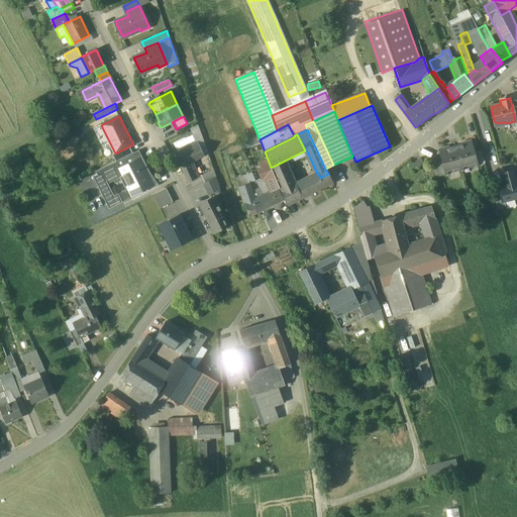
[(194,136),(186,139),(189,145),(196,141),(194,136)]
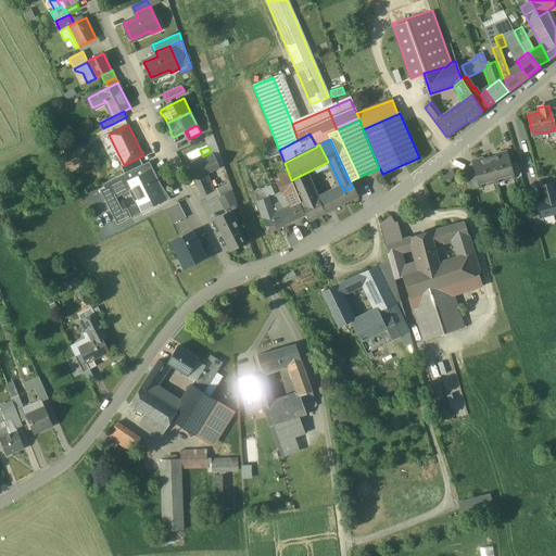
[(203,156),(187,164),(202,197),(214,191),(206,174),(218,167),(211,152),(203,156)]
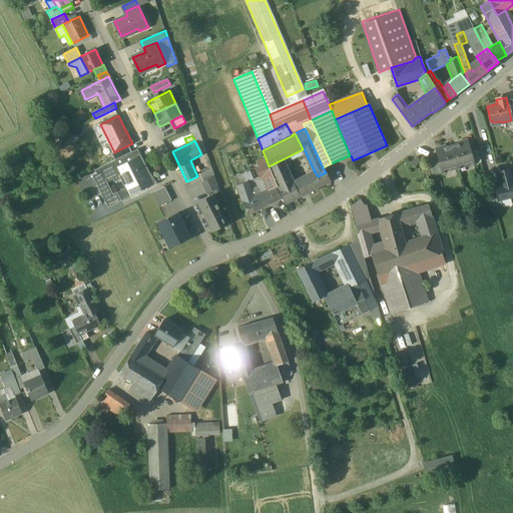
[(467,140),(458,142),(458,144),(452,146),(457,165),(472,161),(473,161),(470,152),(467,140)]
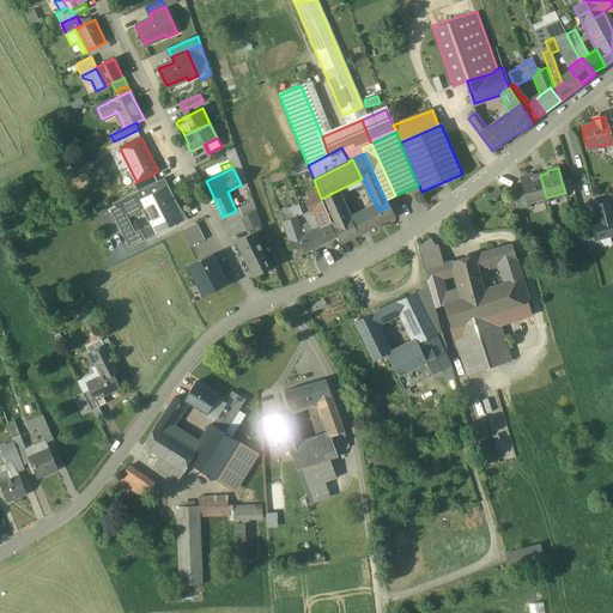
[(137,182),(133,183),(138,192),(157,182),(153,174),(137,182)]
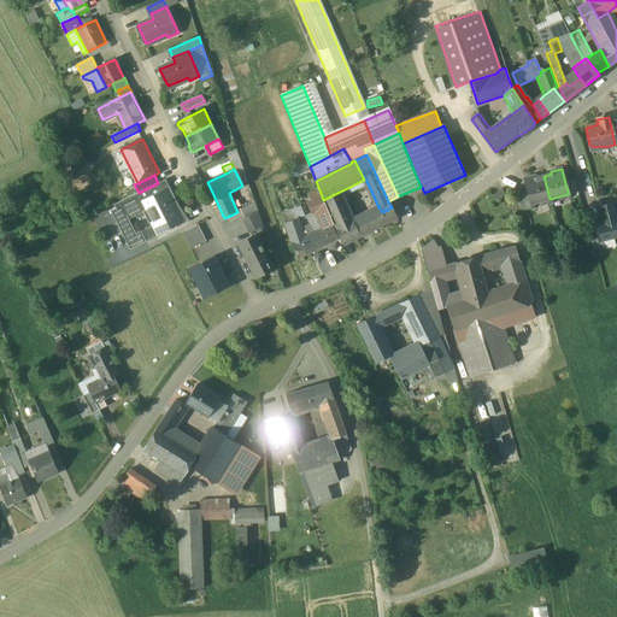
[(544,176),(536,178),(535,176),(524,180),(528,193),(532,205),(550,199),(544,176)]
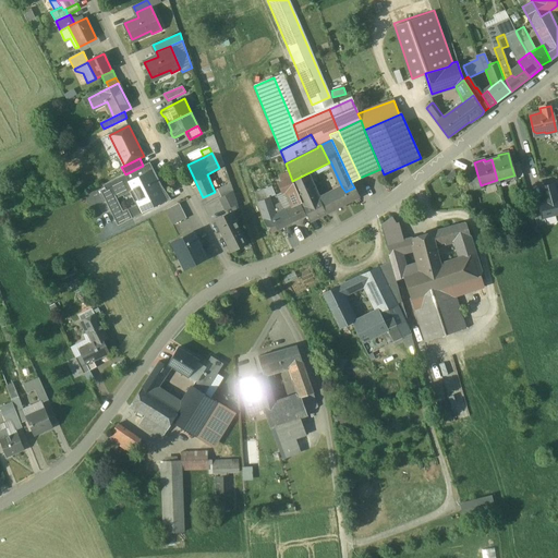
[(523,177),(520,164),(511,166),(514,176),(513,176),(514,180),(523,177)]
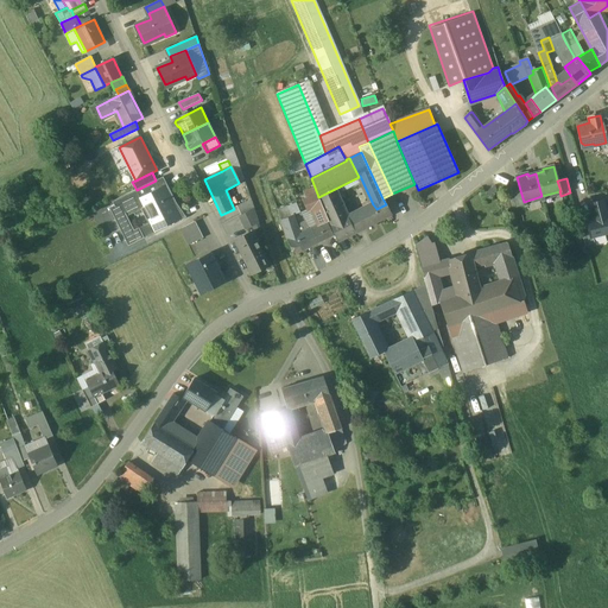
[(156,181),(137,190),(140,198),(160,188),(156,181)]
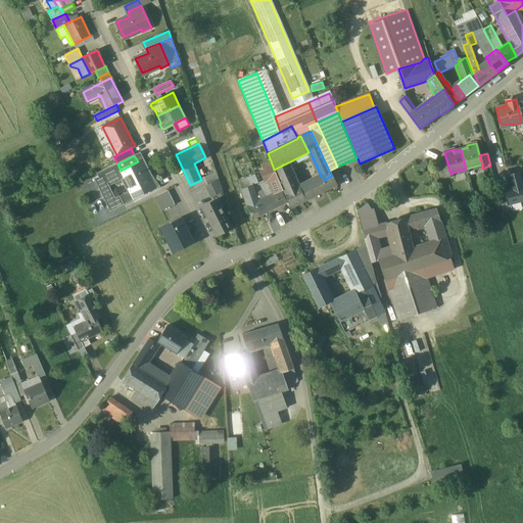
[(426,159),(418,165),(422,170),(429,163),(426,159)]
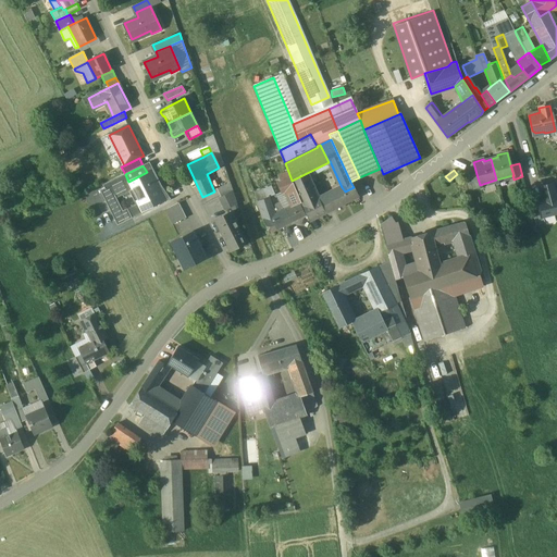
[(141,214),(165,201),(150,171),(147,172),(128,182),(125,174),(102,185),(104,188),(100,190),(118,226),(141,214)]
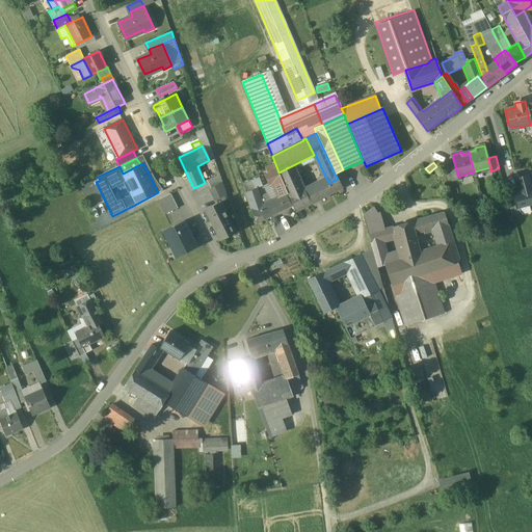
[(293,165),(278,173),(281,178),(288,194),(295,212),(311,204),(304,189),(293,165)]
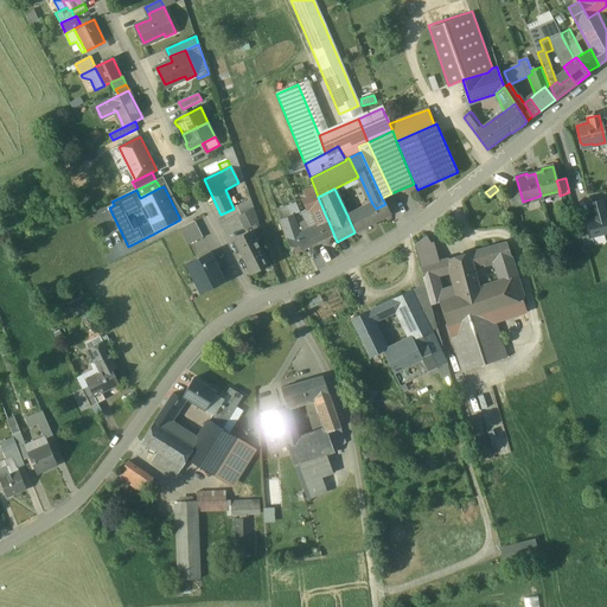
[(519,190),(511,192),(515,208),(524,205),(523,202),(519,190)]
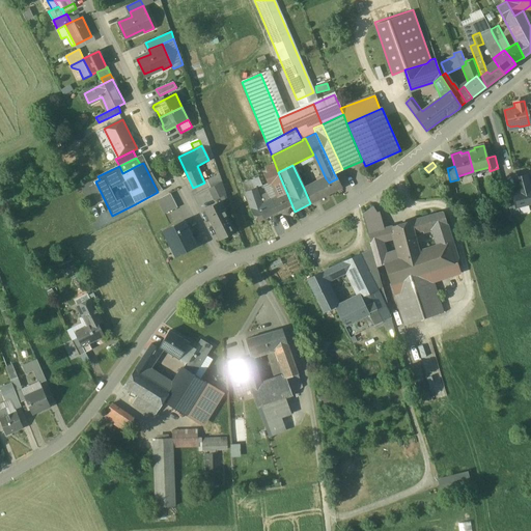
[(277,169),(264,175),(269,185),(273,183),(273,182),(280,177),(278,172),(277,169)]
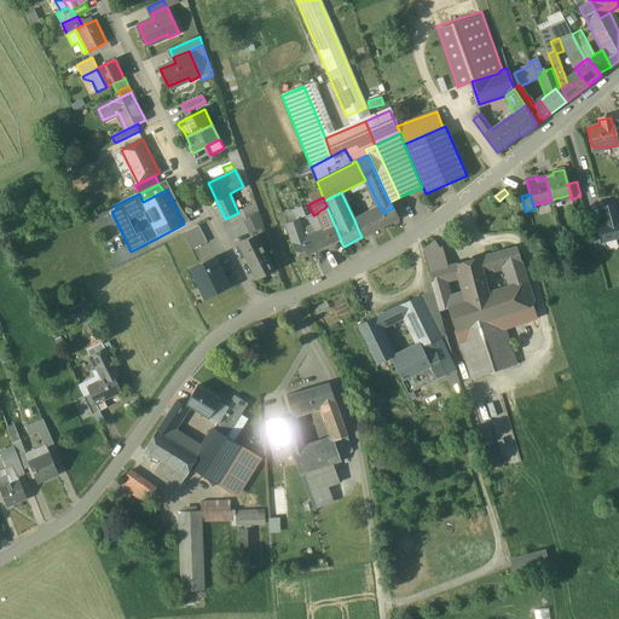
[(255,203),(241,210),(246,219),(259,213),(255,203)]
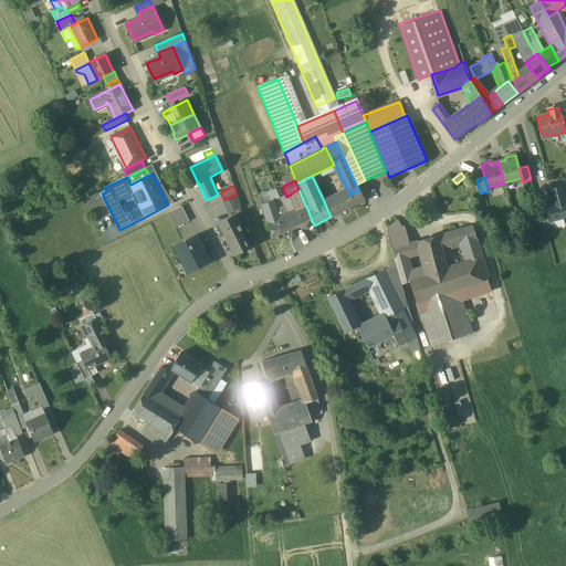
[(565,202),(565,203),(561,187),(549,190),(553,205),(546,207),(546,209),(549,221),(552,221),(565,217),(565,202)]
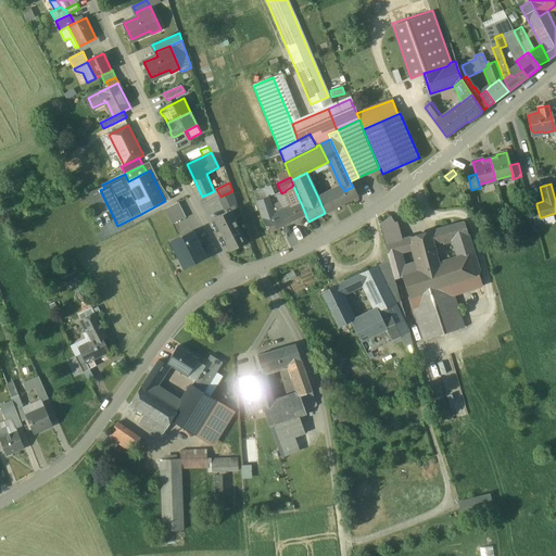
[(293,186),(286,190),(286,191),(289,199),(288,199),(291,206),(299,203),(300,203),(301,203),(293,186)]
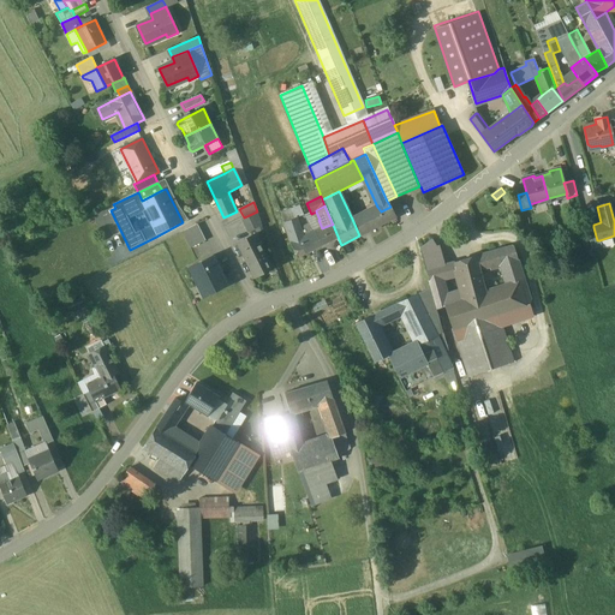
[(377,207),(352,219),(359,236),(395,218),(390,207),(381,212),(377,207)]
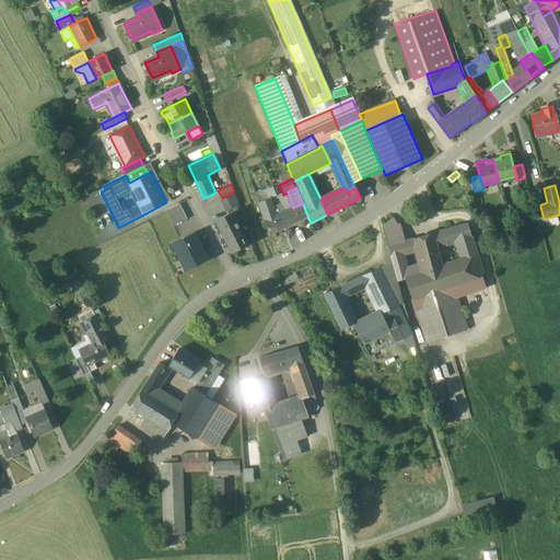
[(265,191),(256,195),(258,203),(268,200),(265,191)]
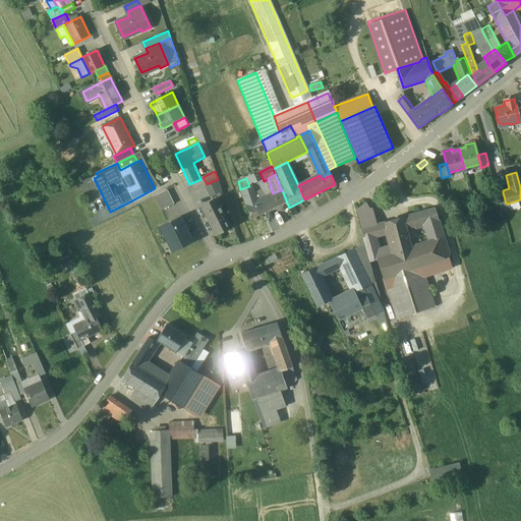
[(207,184),(205,185),(210,196),(222,190),(218,179),(207,184)]
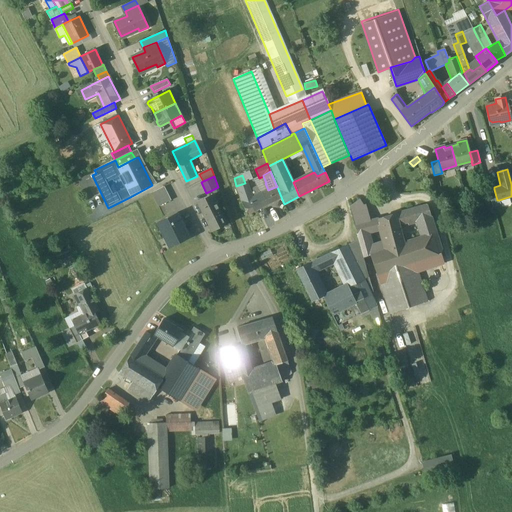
[(245,183),(236,186),(242,203),(251,199),(249,195),(245,183)]
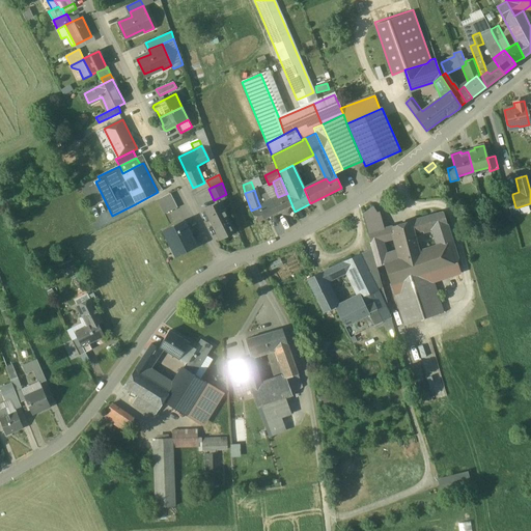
[(170,194),(158,200),(165,215),(177,207),(170,194)]
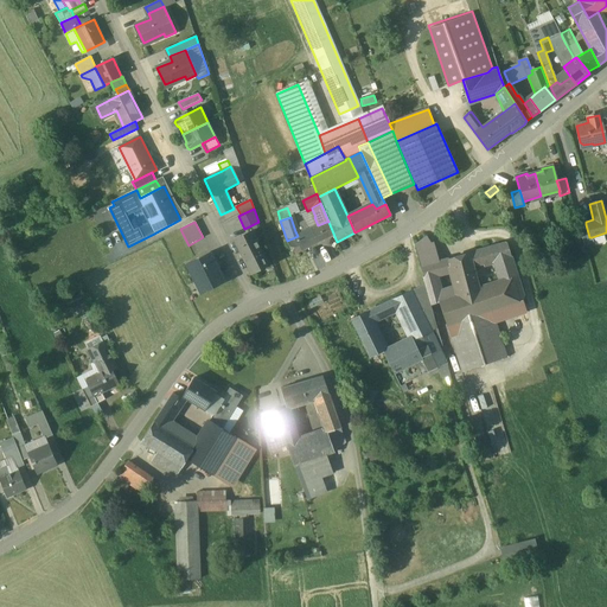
[(326,222),(318,225),(310,229),(317,243),(333,235),(326,222)]
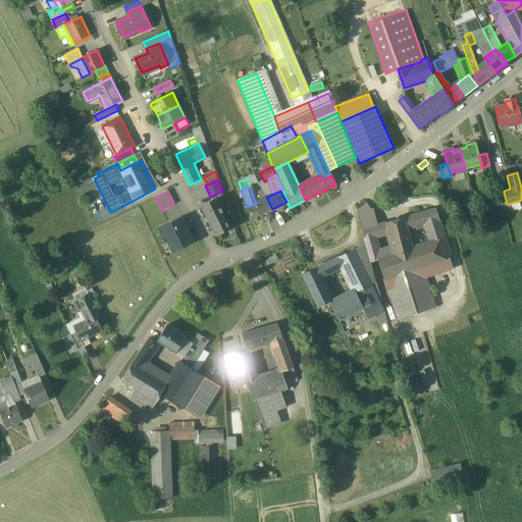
[(504,193),(498,194),(503,212),(511,209),(509,204),(507,204),(504,193)]
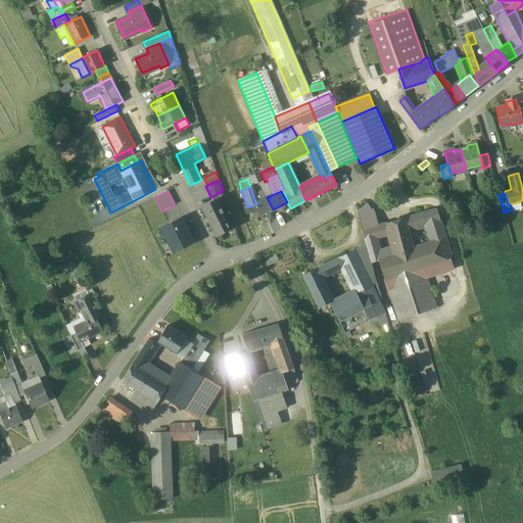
[(256,203),(247,207),(253,220),(273,209),(267,197),(256,203)]
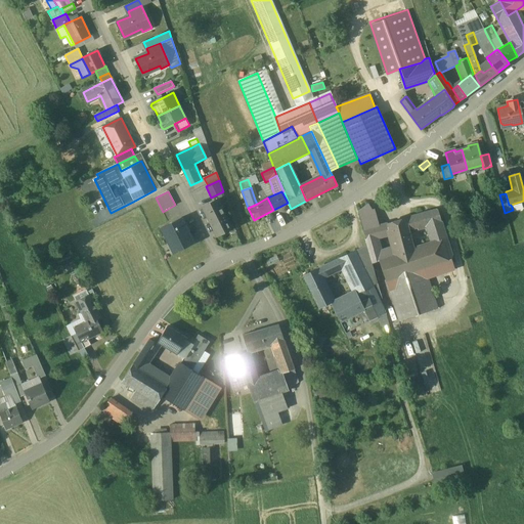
[(218,200),(203,208),(217,235),(229,229),(226,223),(223,215),(224,215),(220,208),(221,208),(218,200)]
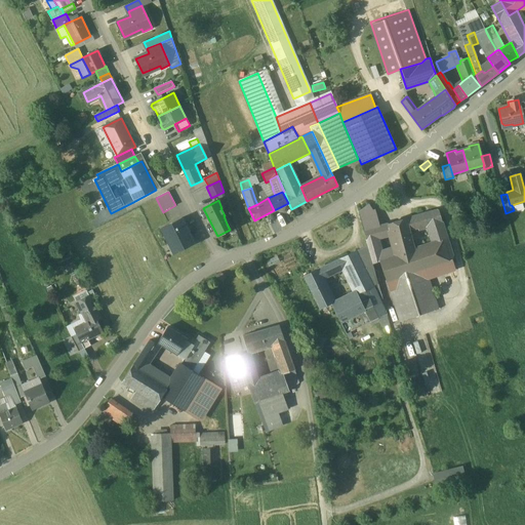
[(369,205),(359,212),(361,219),(373,211),(369,205)]
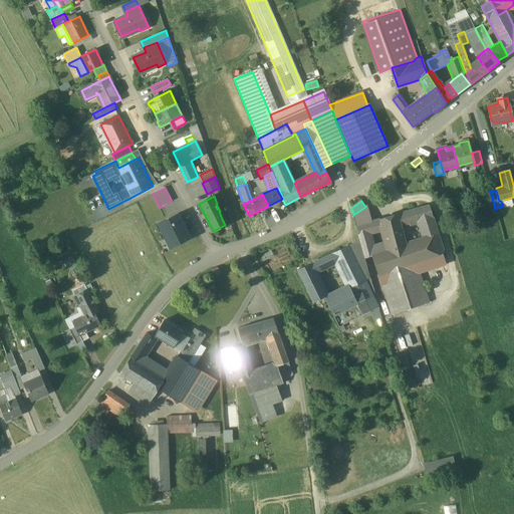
[(365,207),(353,215),(356,226),(372,222),(367,206),(365,207)]
